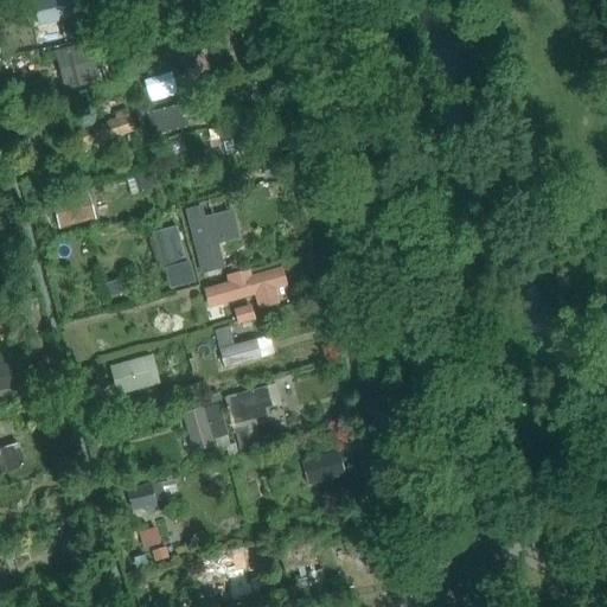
[(68,0),(37,0),(43,25),(74,19),(68,0)]
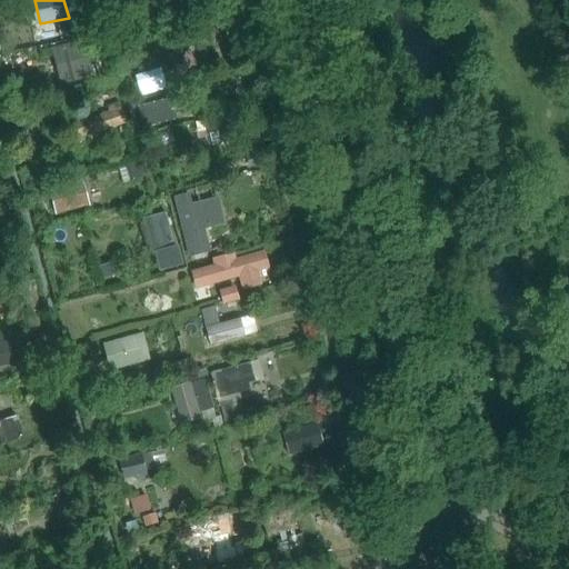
[(102,33),(98,16),(86,19),(90,36),(102,33)]
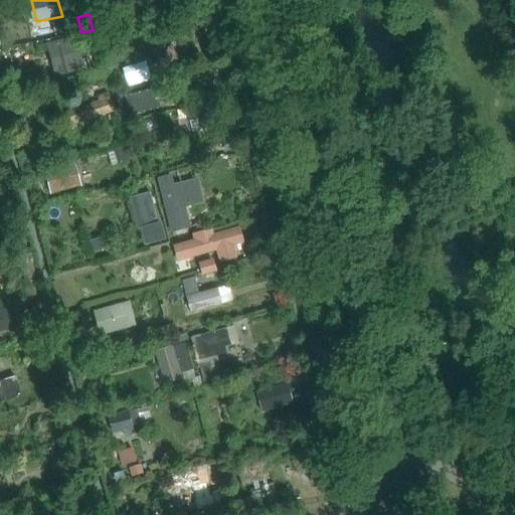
[(62,20),(54,22),(57,35),(69,32),(66,19),(62,20)]
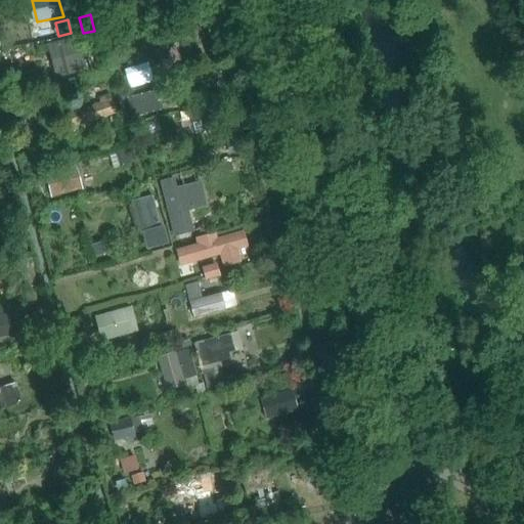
[(202,20),(180,26),(184,44),(206,39),(202,20)]
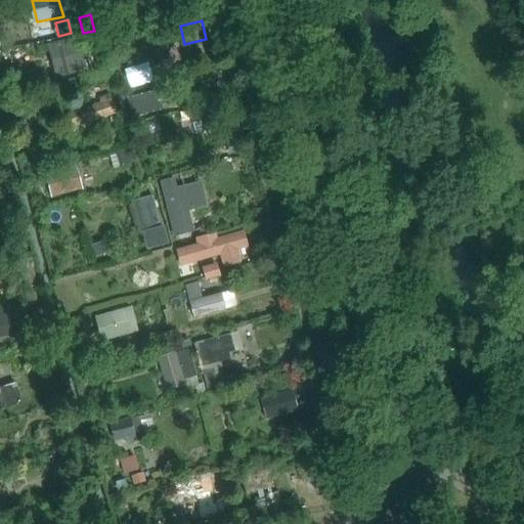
[(77,37),(50,44),(59,77),(85,69),(77,37)]
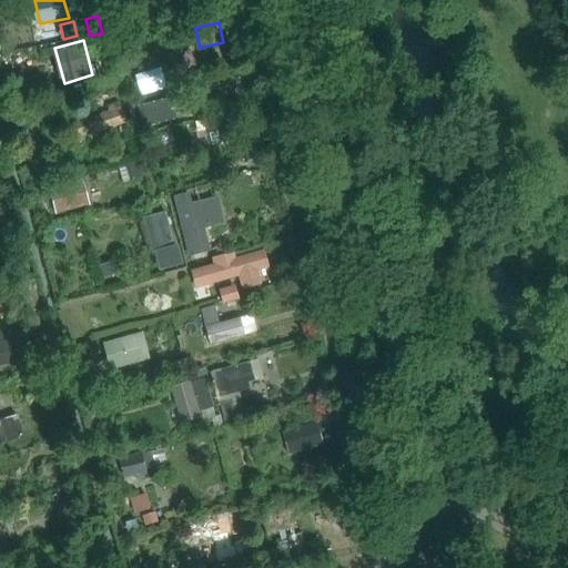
[(169,99),(137,107),(142,129),(174,121),(169,99)]
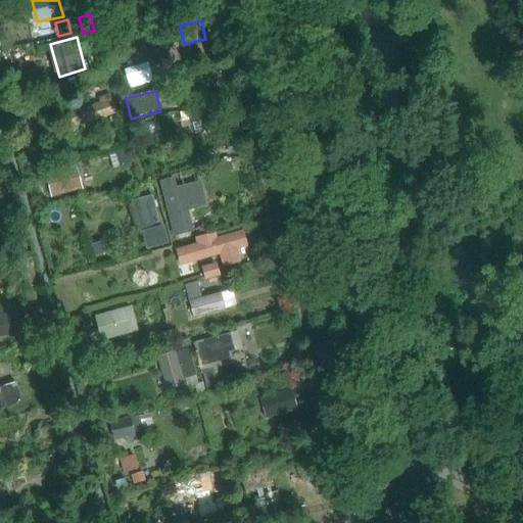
[(100,104),(68,114),(73,127),(114,113),(108,95),(98,99),(100,104)]
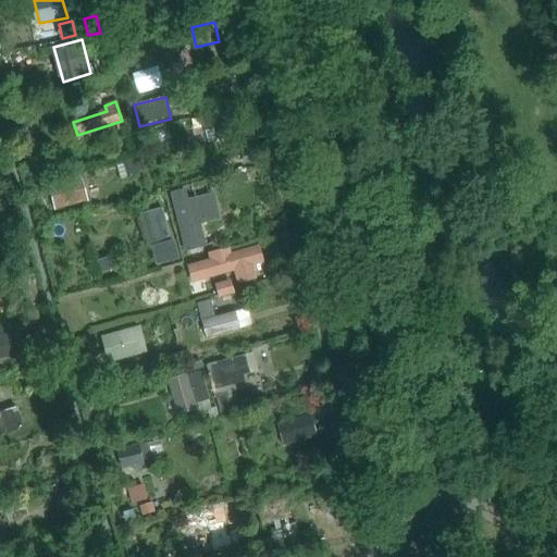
[(237,126),(233,113),(196,124),(199,136),(211,134),(212,138),(225,134),(225,130),(237,126)]
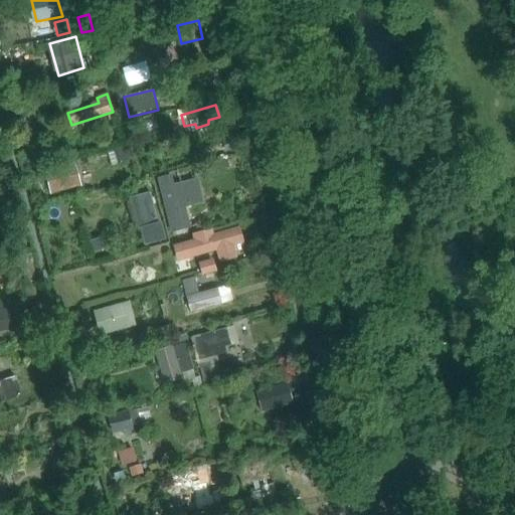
[(133,129),(126,131),(128,142),(136,140),(133,129)]
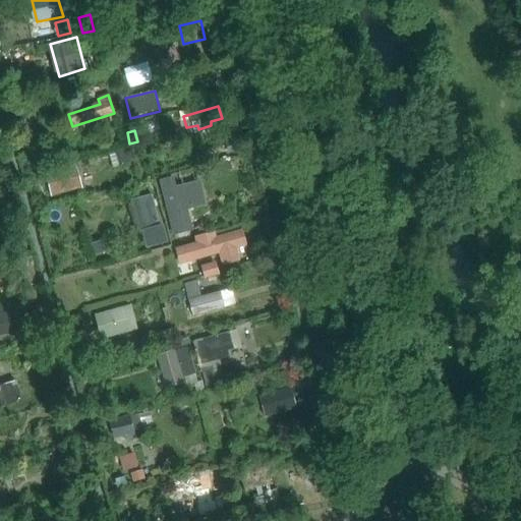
[(238,139),(224,143),(227,155),(241,151),(238,139)]
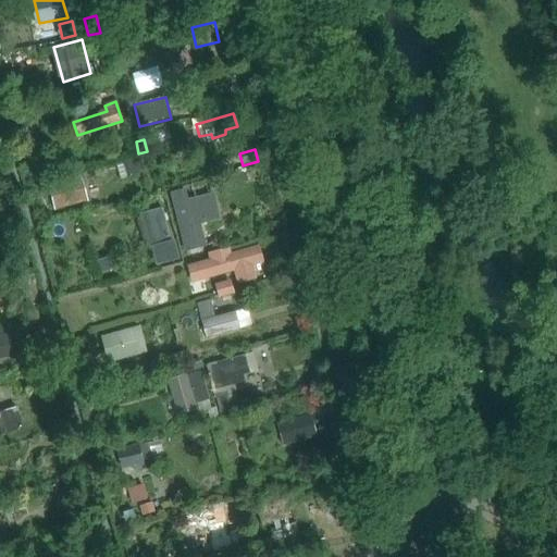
[(136,159),(122,162),(127,178),(140,174),(136,159)]
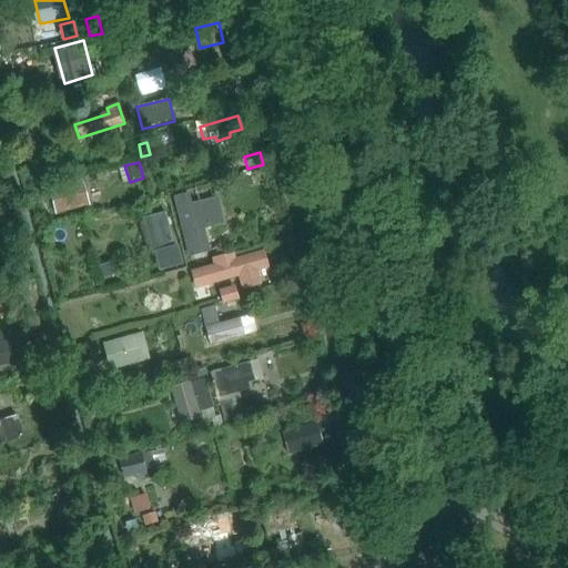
[(74,184),(49,190),(56,214),(80,208),(74,184)]
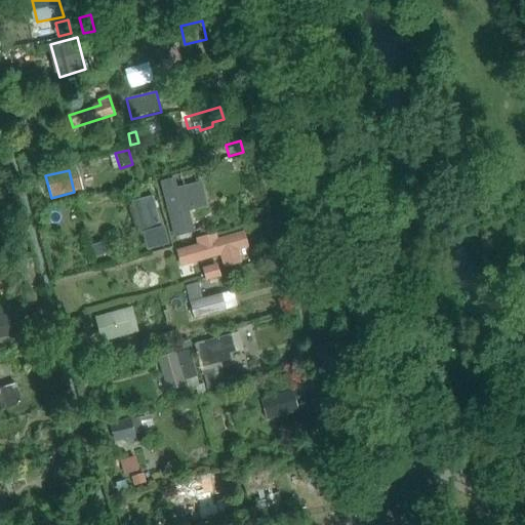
[(173,179),(161,183),(173,237),(193,232),(188,211),(198,208),(193,185),(175,189),(173,179)]
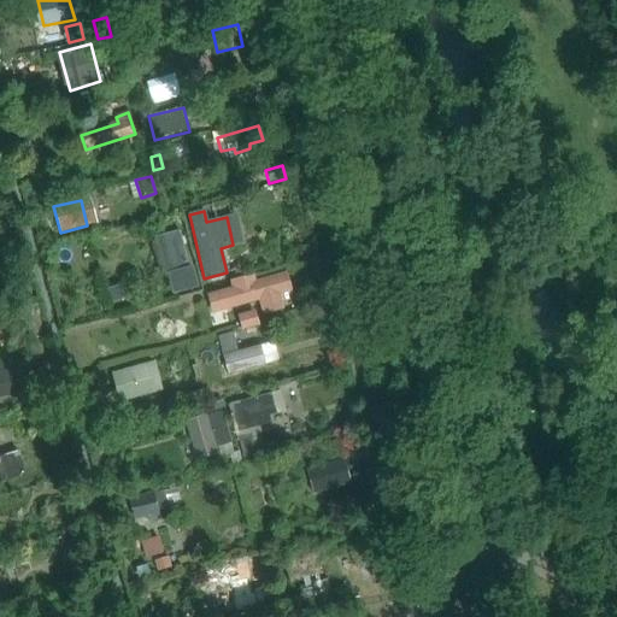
[(135,281),(127,254),(107,259),(115,286),(135,281)]
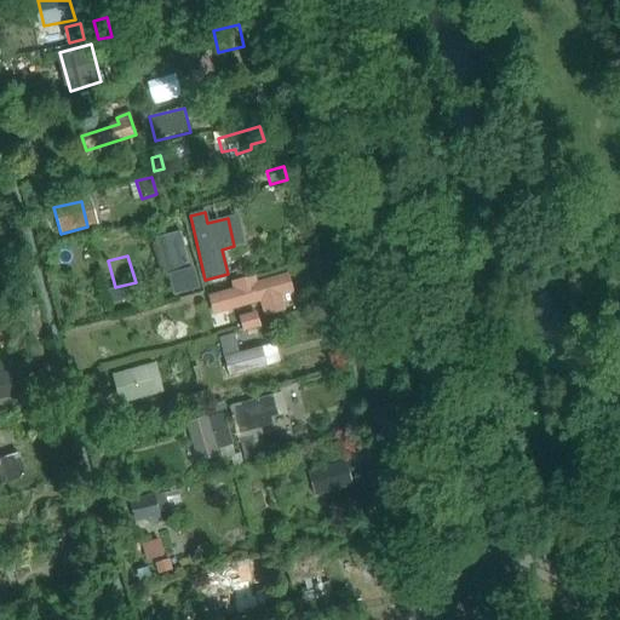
[(194,268),(168,275),(174,297),(200,290),(194,268)]
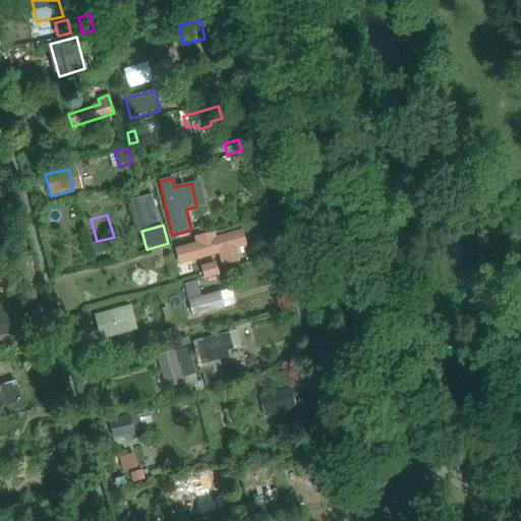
[(195,243),(177,248),(181,265),(219,253),(222,265),(237,261),(234,249),(241,247),(236,231),(214,238),(213,233),(194,237),(195,243)]
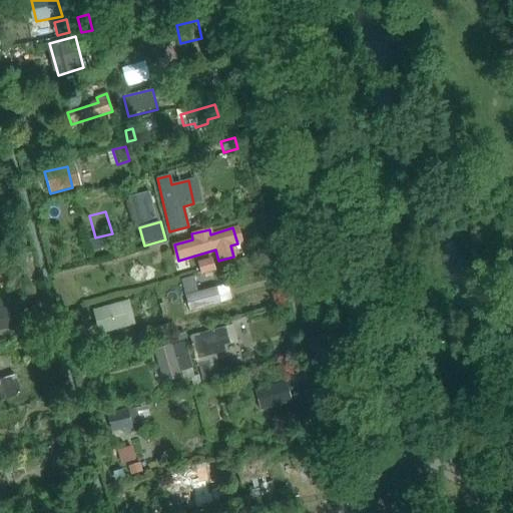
[(100,237),(90,240),(93,252),(103,249),(100,237)]
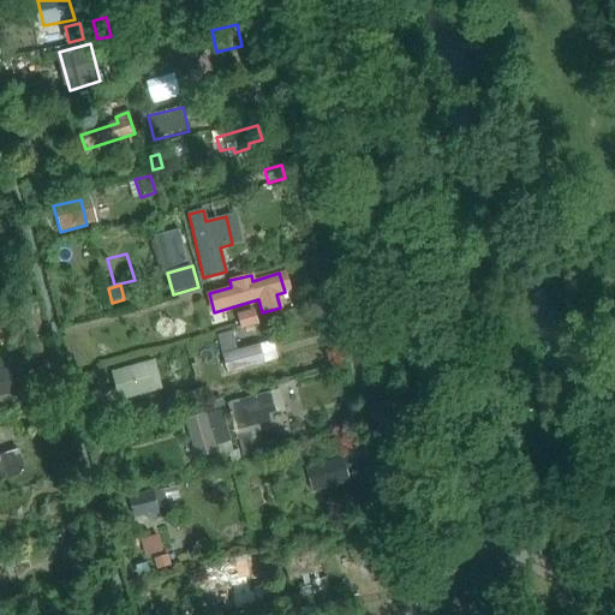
[(15,310),(0,312),(0,336),(5,339),(21,335),(15,310)]
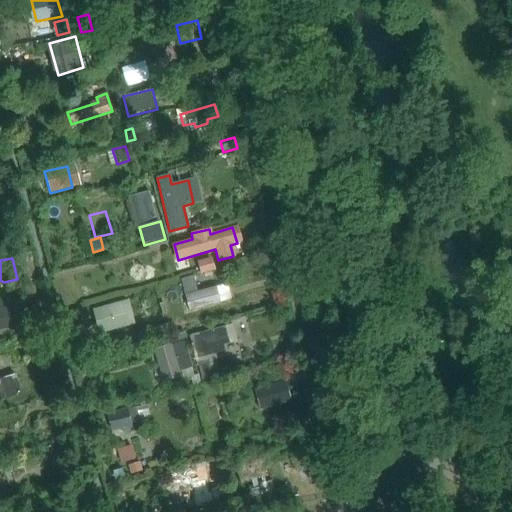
[(212,258),(197,262),(200,274),(216,270),(212,258)]
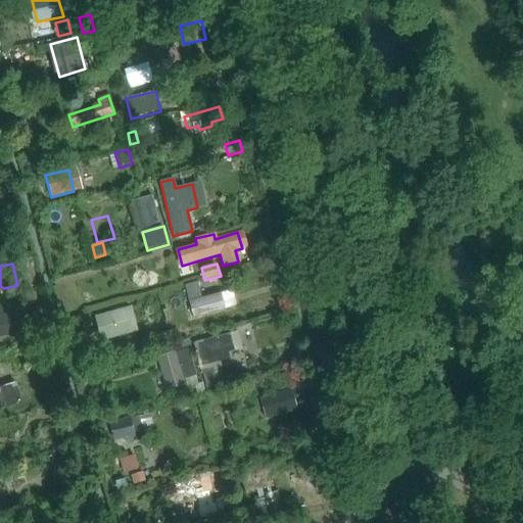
[(197,282),(185,285),(193,318),(226,310),(221,293),(200,298),(197,282)]
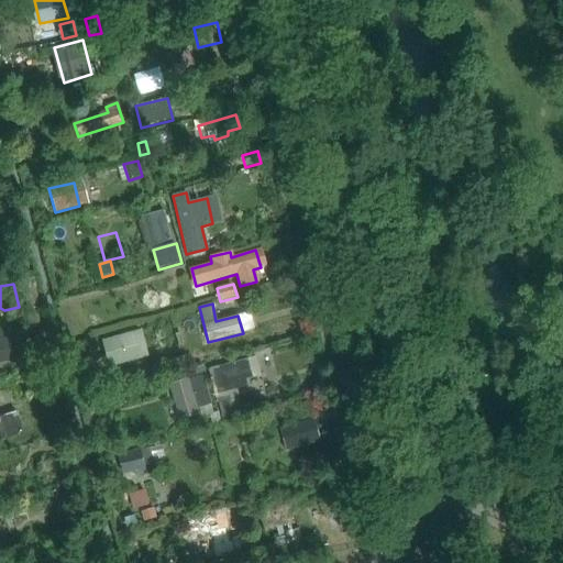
[(140,332),(103,342),(110,365),(146,354),(140,332)]
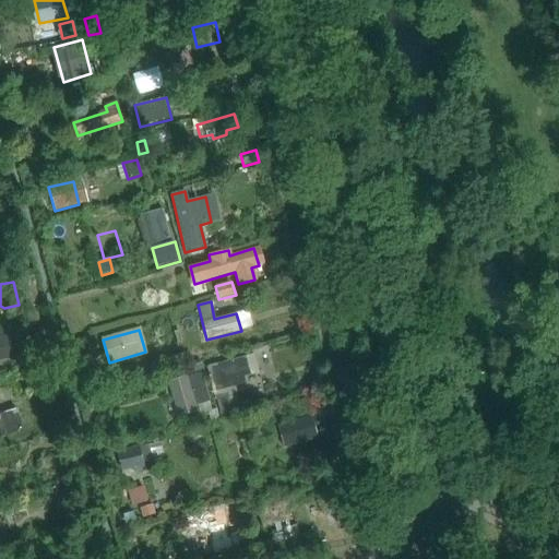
[(0,359),(21,354),(14,332),(0,336),(0,359)]
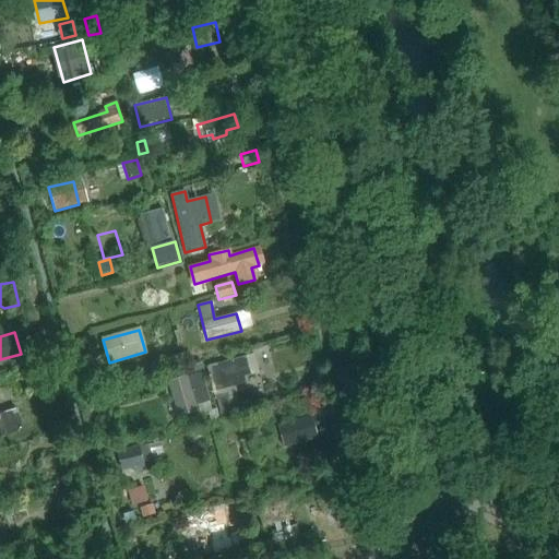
[(209,367),(206,367),(213,391),(245,383),(244,377),(249,376),(245,357),(209,367)]
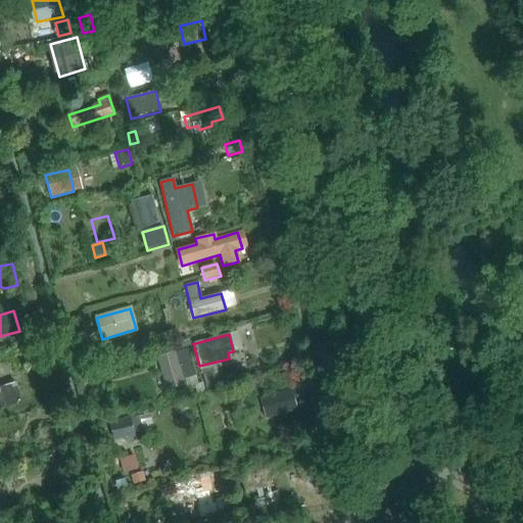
[(123,342),(112,345),(115,357),(131,352),(130,346),(125,348),(123,342)]
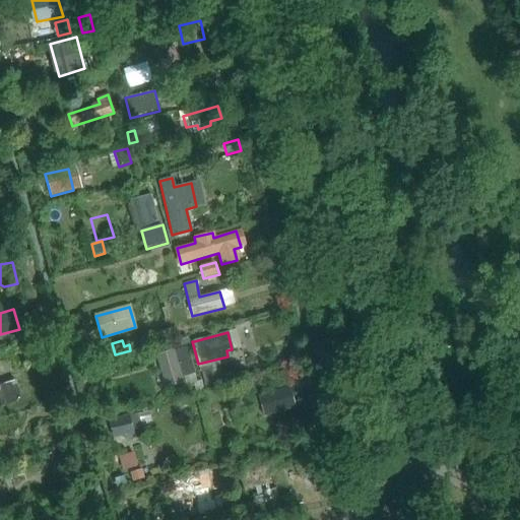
[(178,349),(156,356),(166,387),(184,381),(183,377),(195,374),(187,347),(178,349)]
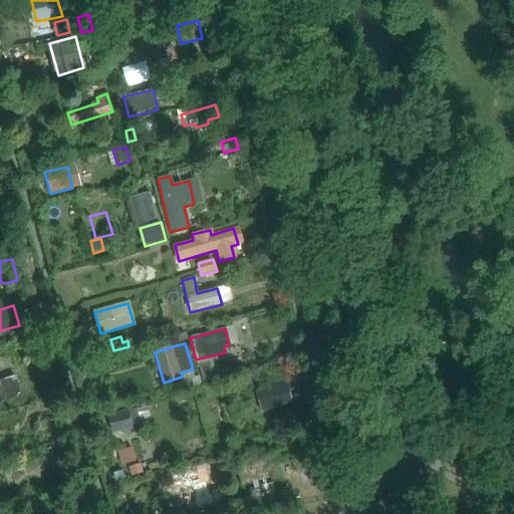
[(9,358),(0,361),(0,399),(1,402),(21,396),(9,358)]
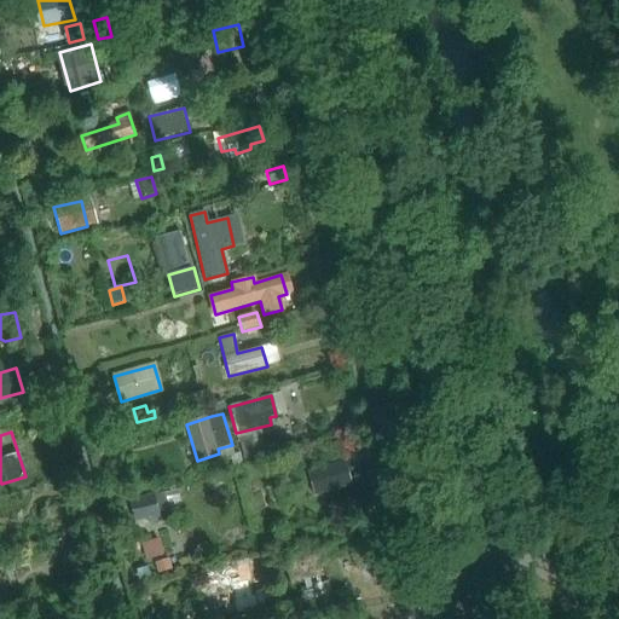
[(241,443),(239,444),(244,461),(247,460),(266,455),(261,438),(241,443)]
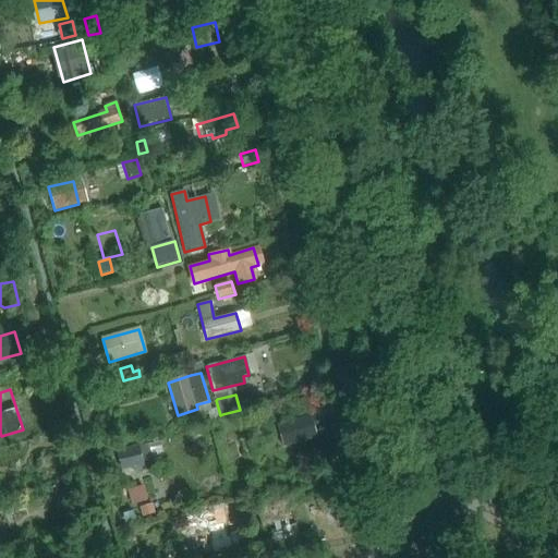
[(310,415),(277,425),(283,447),(316,436),(310,415)]
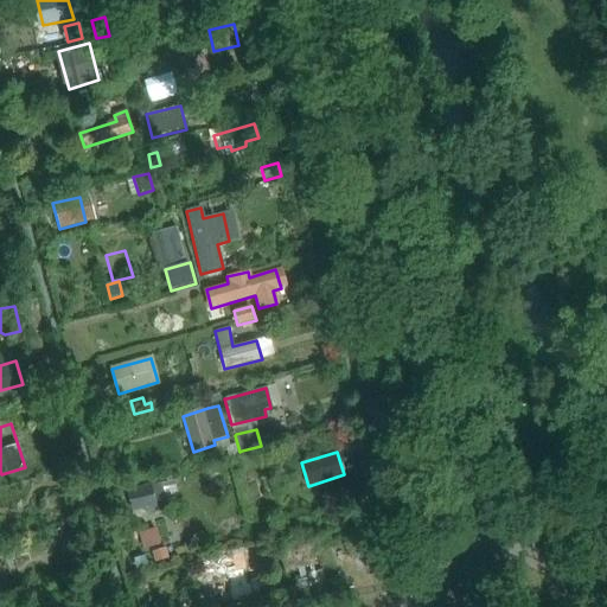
[(280,494),(275,475),(263,479),(268,498),(280,494)]
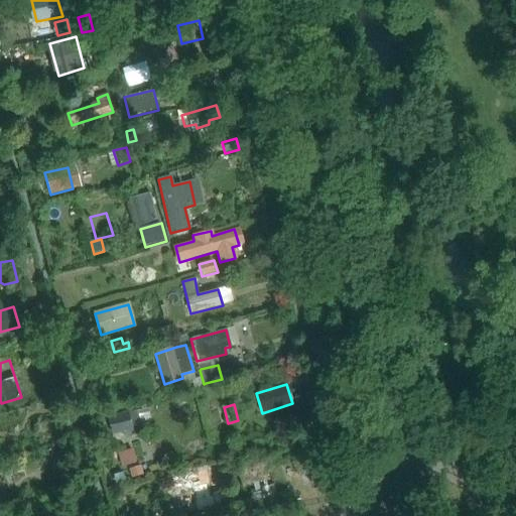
[(137,410),(108,417),(112,435),(124,432),(125,437),(142,433),(137,410)]
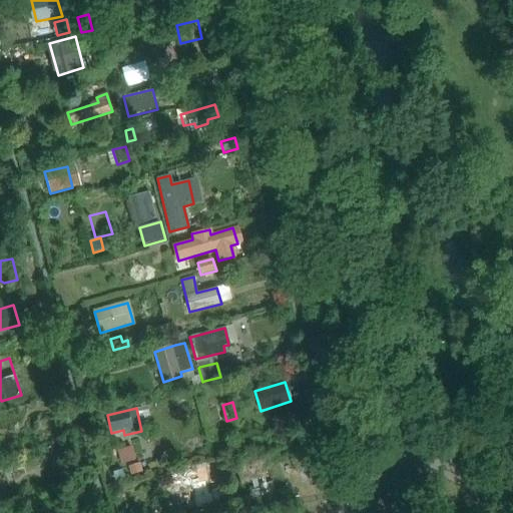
[(143,458),(139,442),(118,448),(122,464),(143,458)]
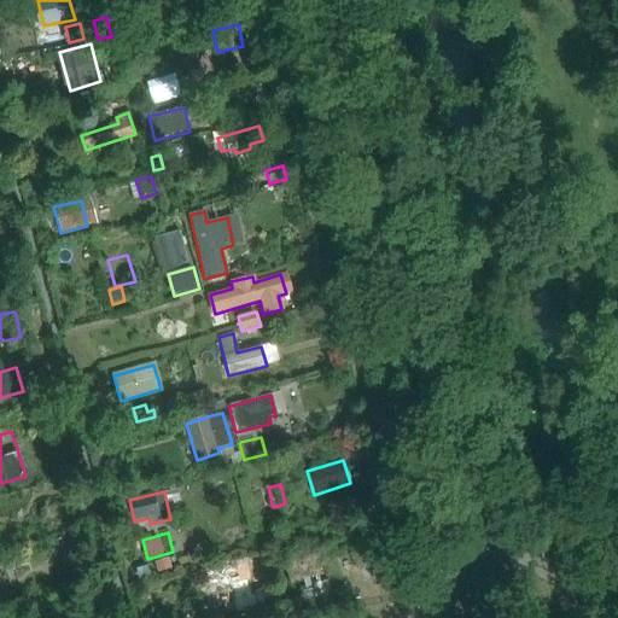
[(316,553),(284,561),(289,583),(321,575),(316,553)]
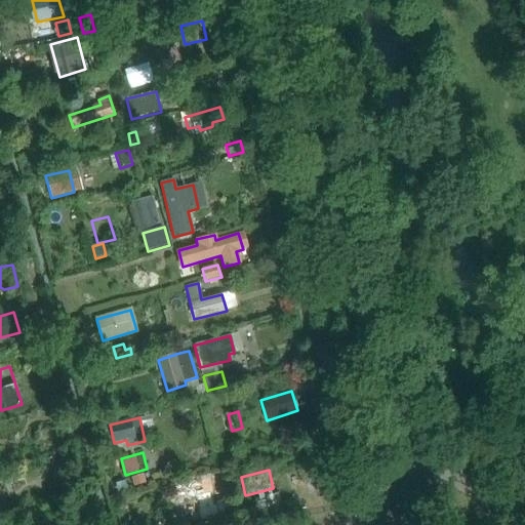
[(147,483),(144,474),(131,477),(134,487),(147,483)]
